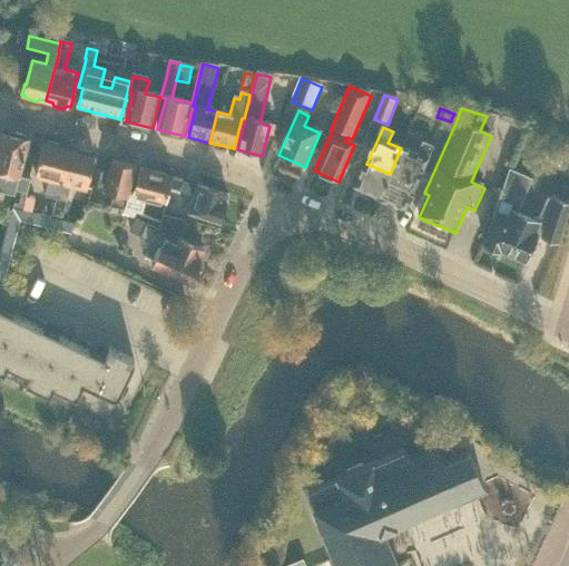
[(0,193),(13,196),(16,193),(27,195),(27,193),(29,183),(28,182),(20,179),(30,143),(1,135),(0,138),(0,193)]
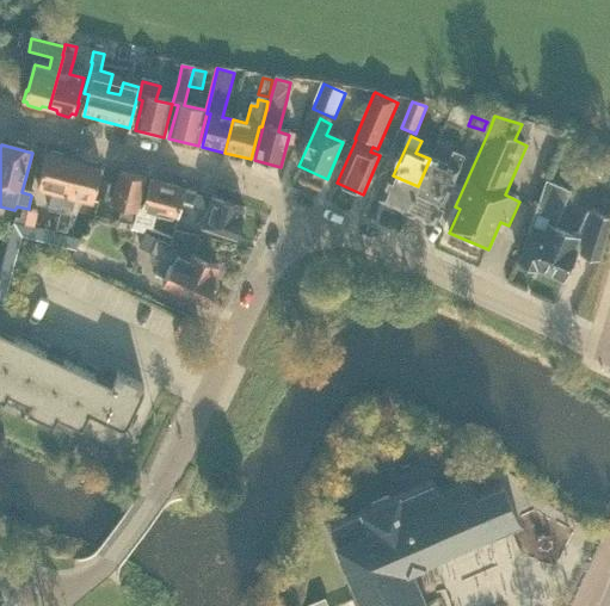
[(51,210),(61,214),(73,164),(71,162),(66,161),(65,161),(63,158),(51,154),(49,156),(48,156),(37,191),(55,195),(51,210)]
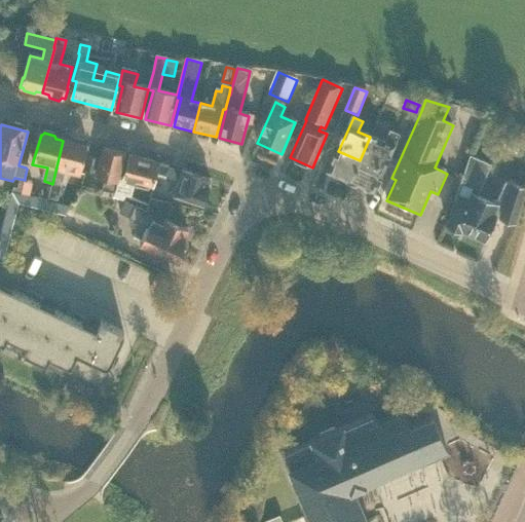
[(395,150),(397,146),(401,137),(390,133),(385,144),(370,137),(360,160),(386,171),(395,150)]
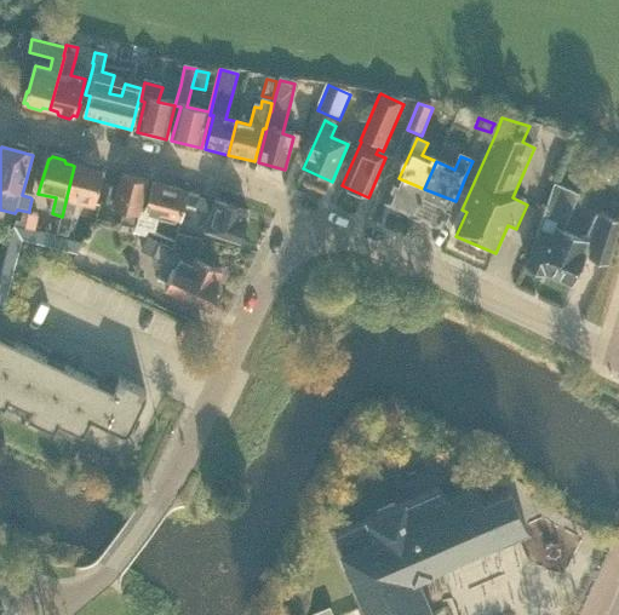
[(84,168),(82,168),(74,166),(62,217),(61,219),(73,222),(78,202),(95,207),(103,173),(101,172),(99,168),(87,165),(84,168)]
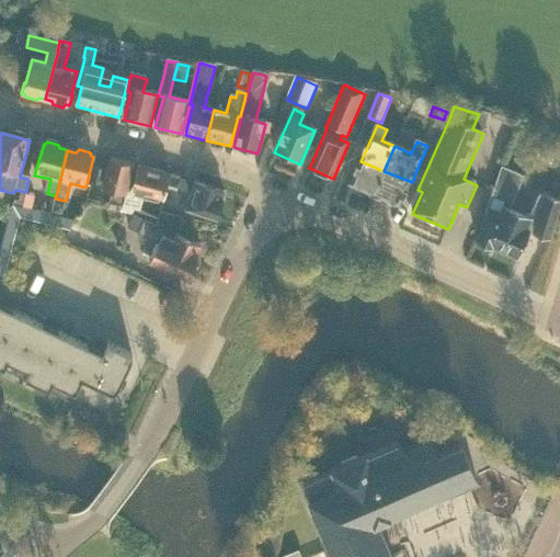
[(129,181),(134,168),(110,161),(102,191),(113,194),(110,206),(123,208),(127,192),(129,181)]
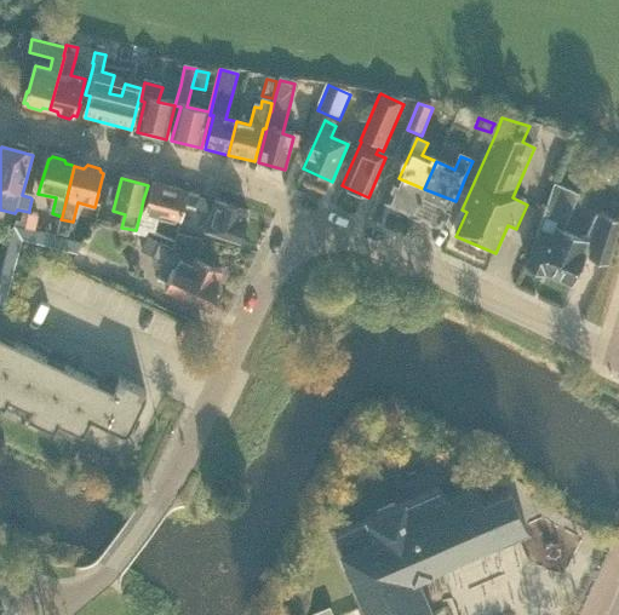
[(399,178),(394,188),(389,185),(383,201),(388,203),(387,206),(412,217),(424,189),(399,178)]
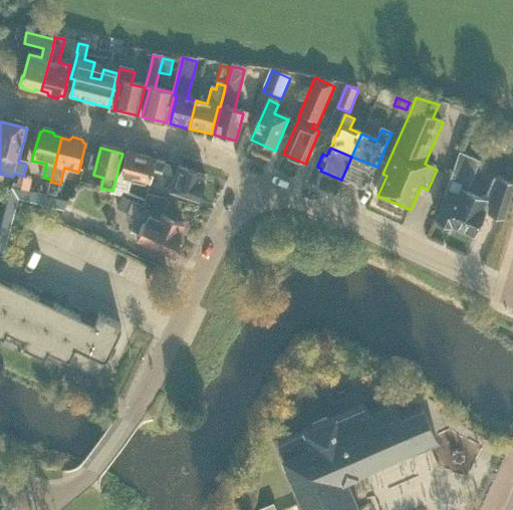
[(120,178),(116,176),(112,191),(127,195),(131,184),(133,185),(133,184),(145,187),(146,184),(150,185),(153,173),(156,162),(126,154),(120,178)]
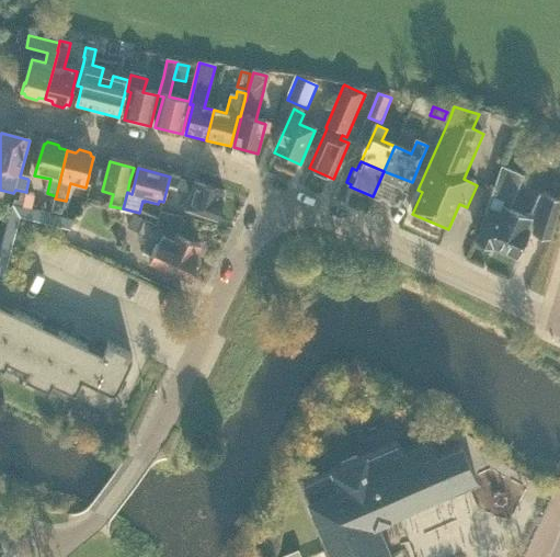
[(493,249),(517,260),(529,234),(549,241),(559,208),(559,203),(546,199),(539,197),(529,217),(525,219),(507,212),(523,179),(500,169),(476,242),(493,250),(493,249)]
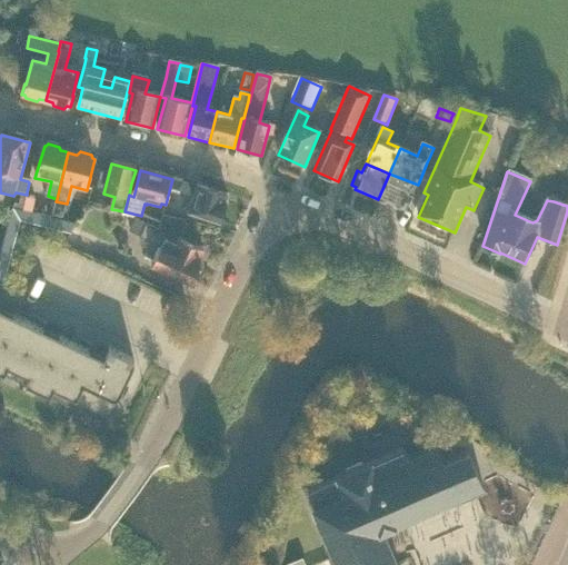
[(92,188),(100,190),(103,176),(96,174),(92,188)]
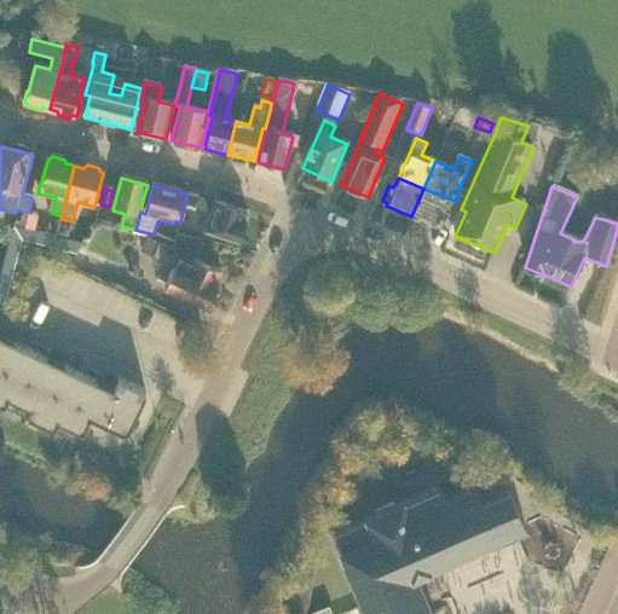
[(411,216),(442,230),(455,201),(423,189),(411,216)]
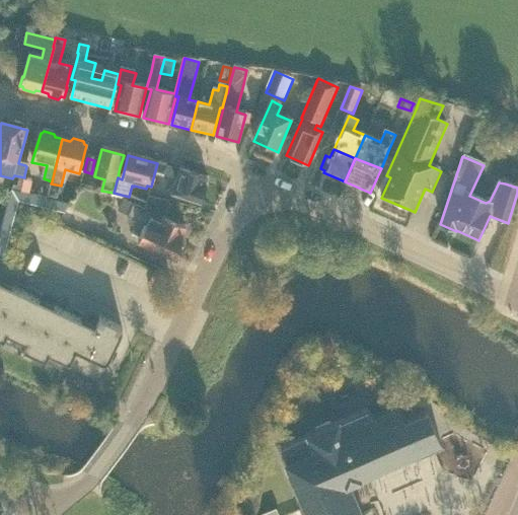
[(166,171),(165,176),(177,179),(173,192),(172,196),(201,206),(207,188),(205,188),(208,179),(180,171),(168,167),(166,171)]
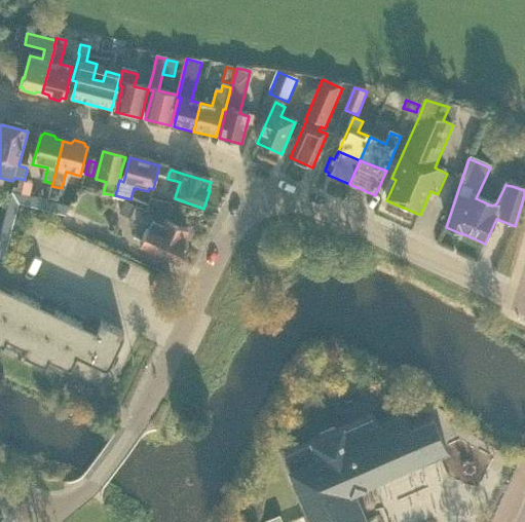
[(0,264),(3,266),(19,206),(63,217),(66,218),(69,210),(12,194),(2,233),(0,240),(0,264)]
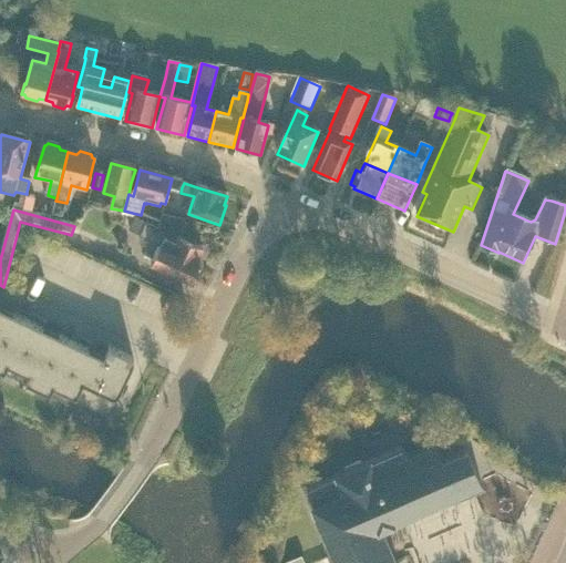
[(158,231),(153,228),(146,225),(140,238),(160,247),(151,265),(177,277),(176,280),(185,284),(186,282),(192,284),(201,265),(196,263),(203,251),(178,239),(186,222),(162,215),(158,231)]
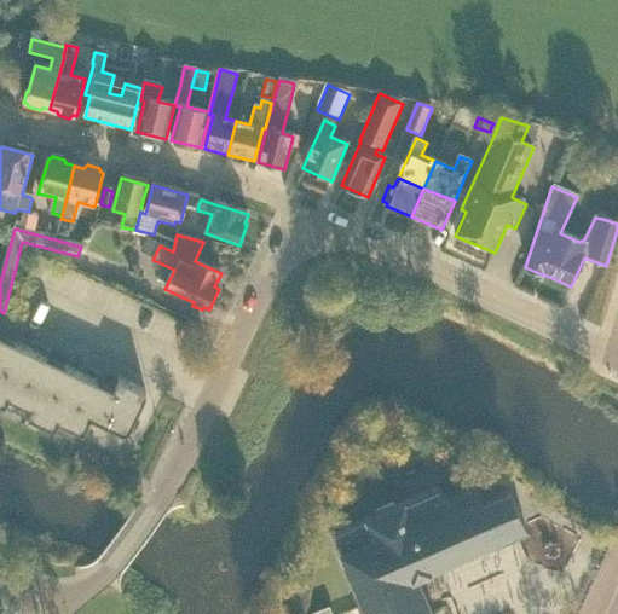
[(142,254),(152,259),(159,245),(148,239),(142,254)]
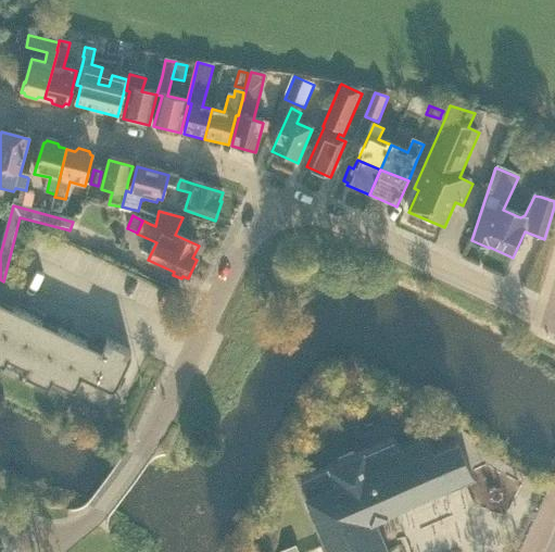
[(0,366),(71,400),(74,394),(103,408),(104,409),(105,409),(106,408),(108,408),(109,406),(109,405),(117,389),(130,359),(131,358),(131,356),(130,355),(130,354),(129,353),(106,342),(101,352),(87,346),(67,336),(65,336),(23,315),(21,314),(0,304),(0,366)]
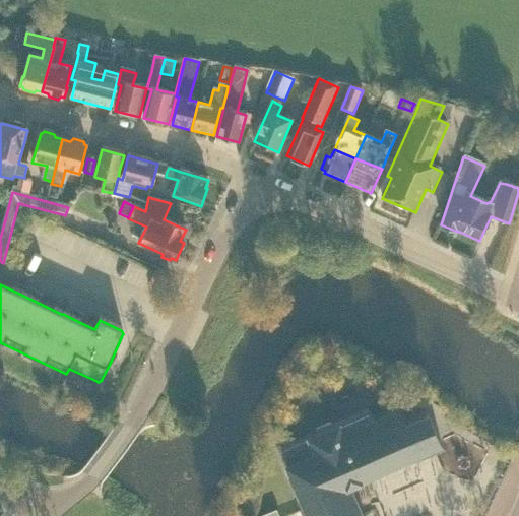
[(330,383),(321,387),(325,397),(334,393),(330,383)]
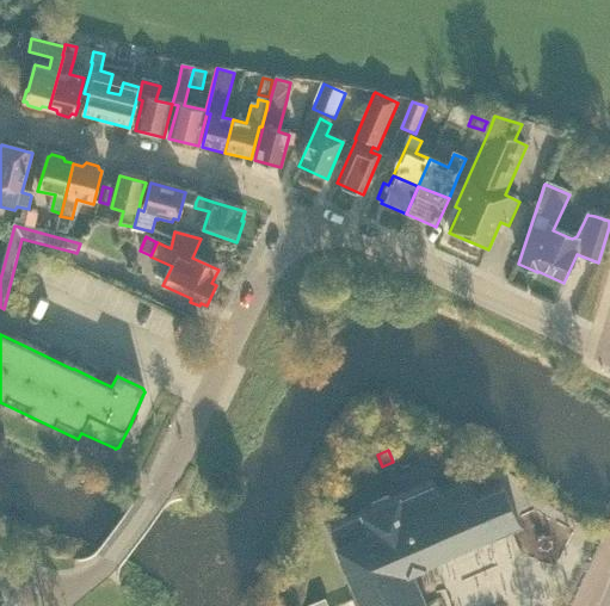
[(425,564),(425,563),(518,521),(503,486),(475,498),(468,482),(438,495),(432,483),(363,513),(363,514),(330,529),(338,546),(337,548),(362,605),(424,605),(408,572),(425,564)]
